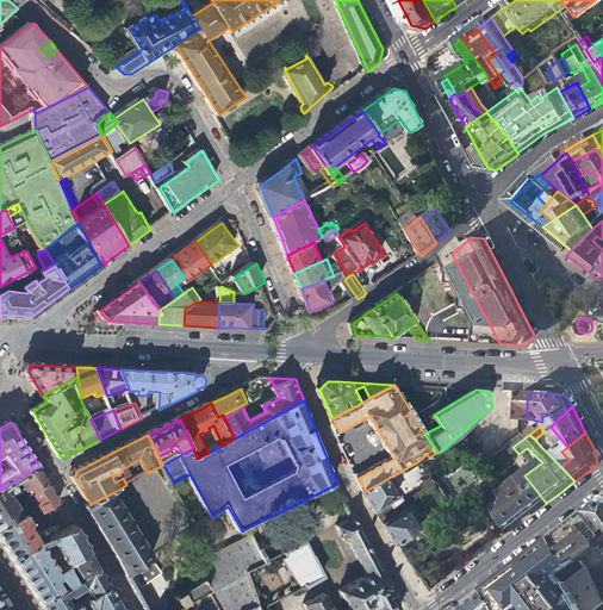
[(546,442),(539,436),(535,440),(541,447),(546,442)]
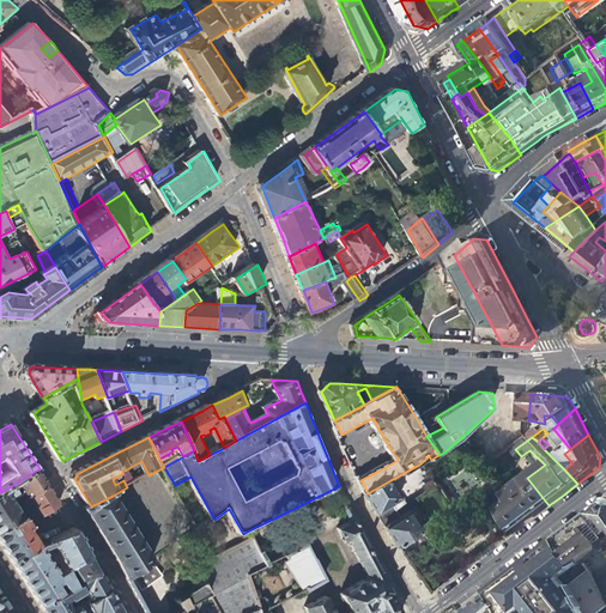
[(19,481),(24,487),(31,499),(34,498),(52,487),(40,468),(19,481)]
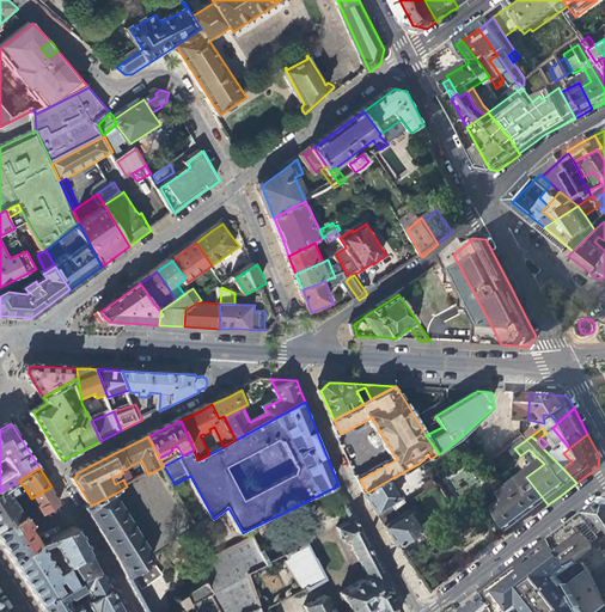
[(407,477),(415,494),(434,484),(426,467),(407,477)]
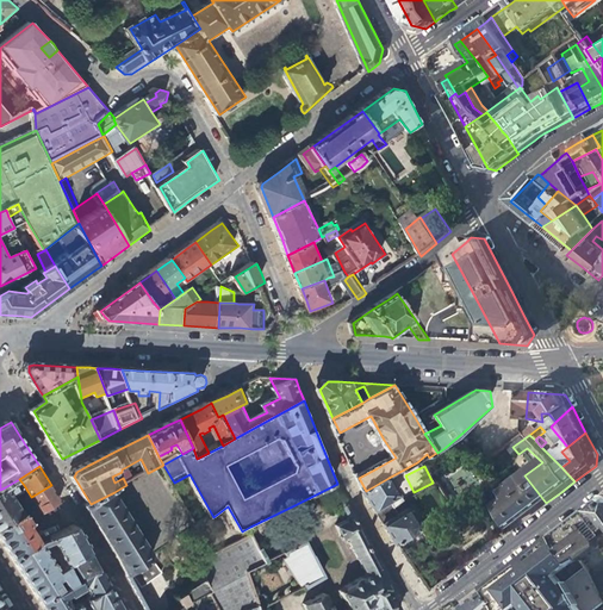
[(493,497),(514,528),(524,520),(546,503),(524,475),(508,487),(493,497)]
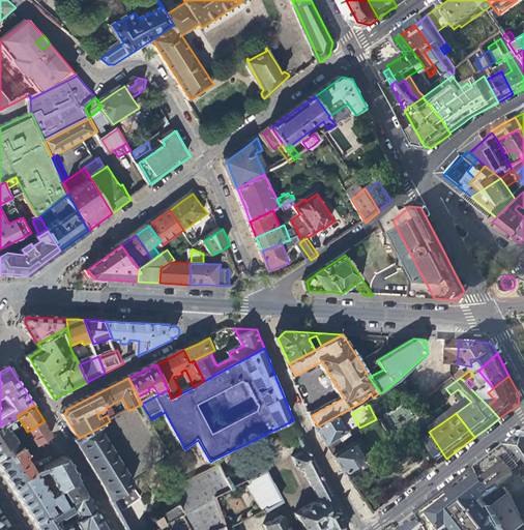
[(348,431),(338,415),(318,427),(324,437),(329,444),(332,449),(346,442),(342,435),(348,431)]
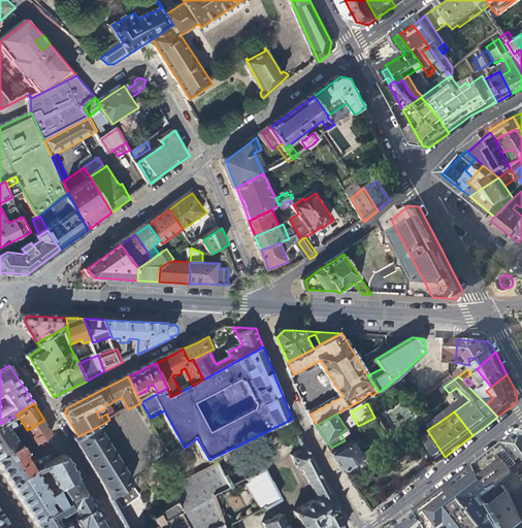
[(14,423),(21,420),(17,415),(11,418),(14,423)]
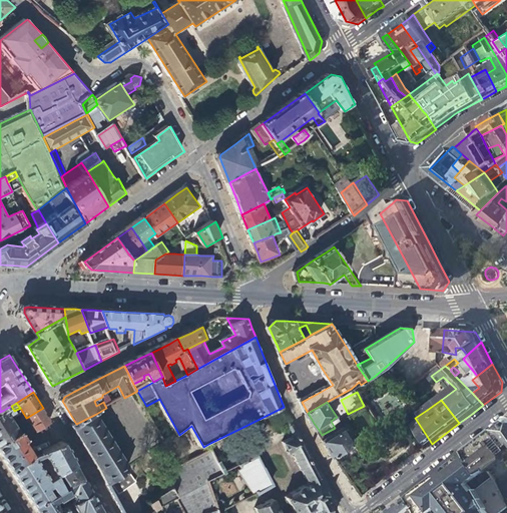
[(8,415),(14,411),(11,406),(4,410),(8,415)]
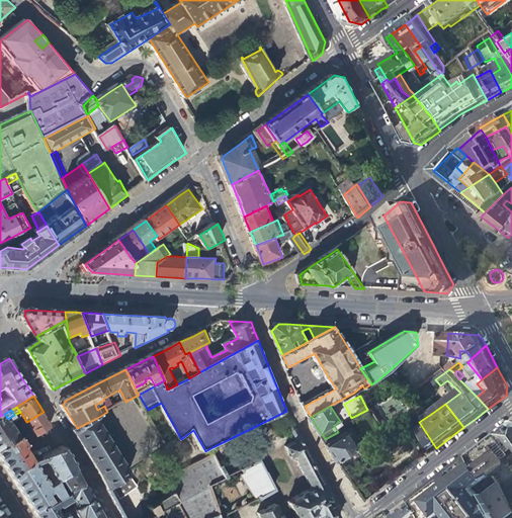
[(44,412),(28,421),(38,437),(54,428),(44,412)]
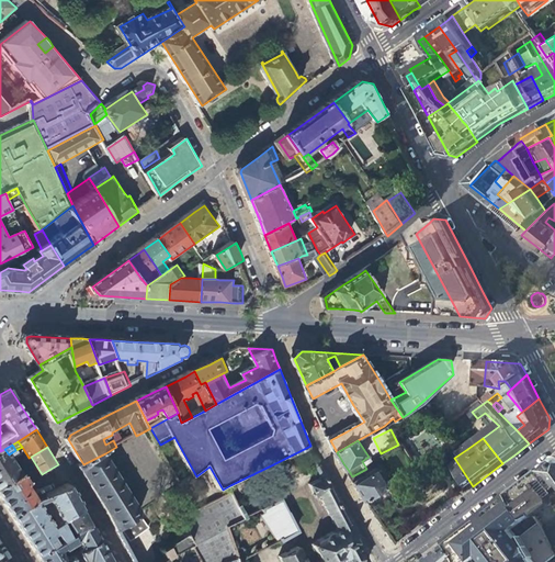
[(0,486),(21,474),(9,454),(4,449),(0,451),(0,486)]
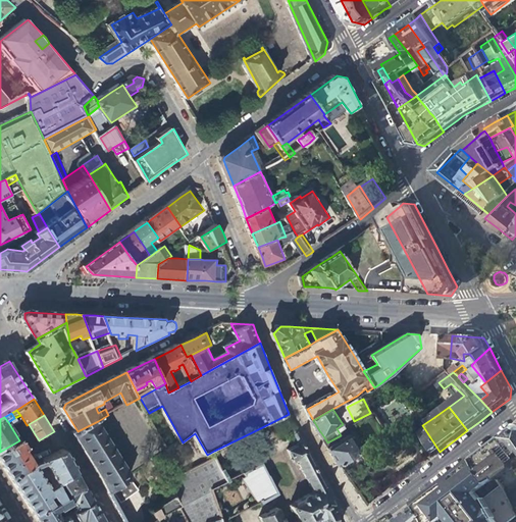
[(27,436),(21,428),(19,425),(14,418),(8,422),(19,440),(27,436)]
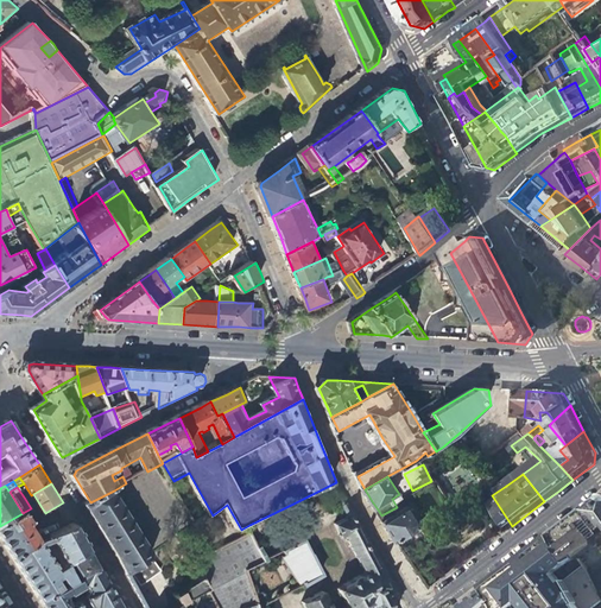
[(164,575),(114,491),(90,502),(88,505),(96,517),(120,556),(131,575),(134,571),(144,588),(164,575)]
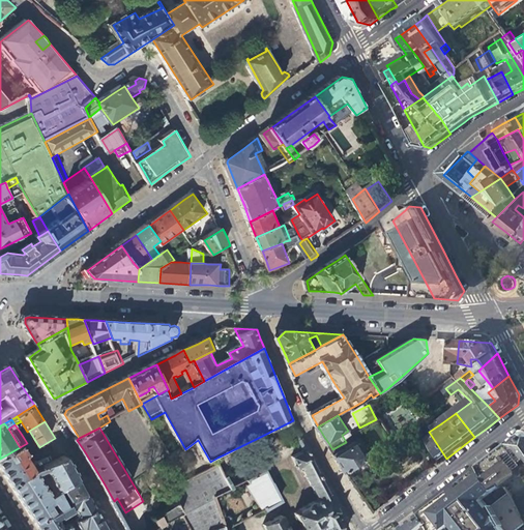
[(280,429),(279,428),(256,439),(257,440),(280,429)]
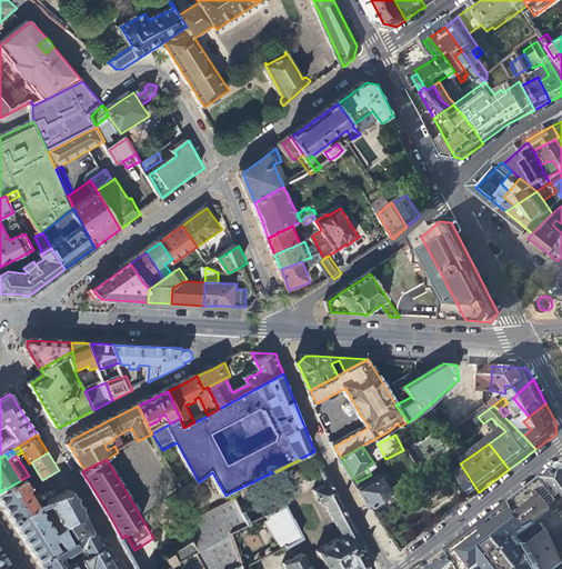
[(34,485),(42,480),(31,462),(29,463),(27,465),(23,467),(29,476),(32,481),(34,485)]
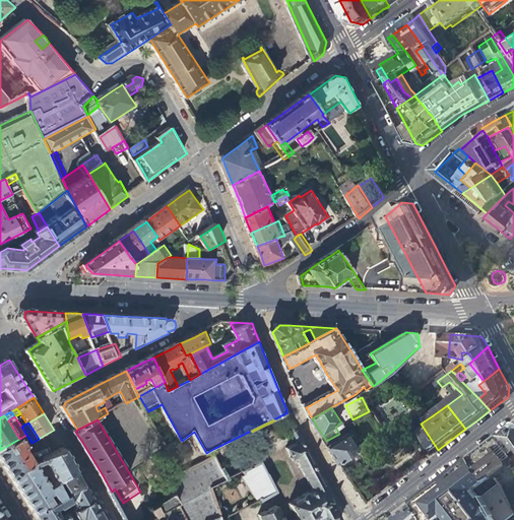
[(347,428),(339,434),(326,441),(330,447),(334,452),(341,462),(361,450),(349,434),(350,433),(347,428)]
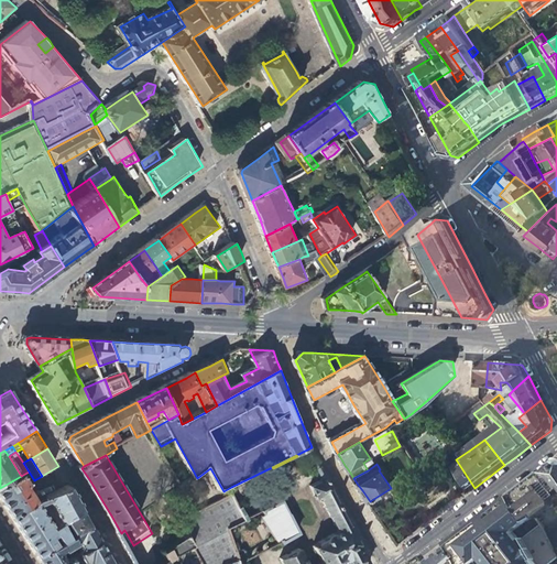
[(25,483),(29,479),(32,477),(29,472),(21,476),(0,488),(0,495),(4,501),(13,516),(45,497),(42,491),(34,496),(25,483)]
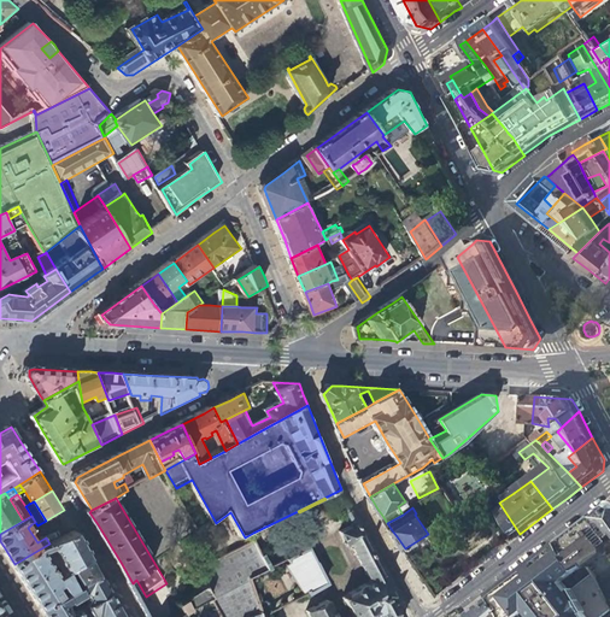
[(609,529),(600,517),(567,542),(582,570),(592,564),(604,554),(609,552),(609,529)]
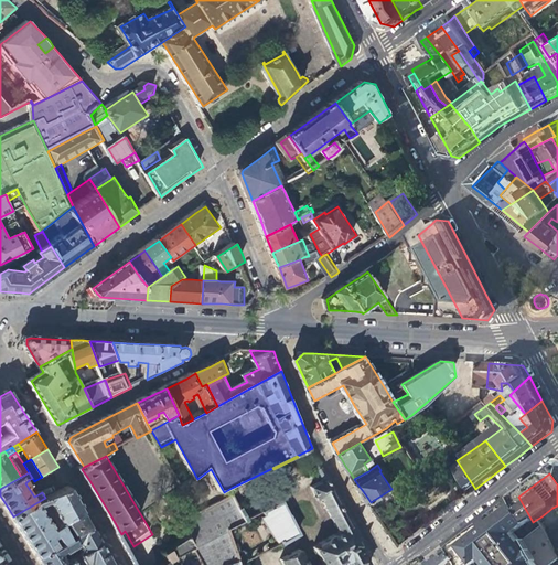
[(287,564),(372,564),(329,480),(315,487),(321,499),(325,497),(343,532),(319,546),(329,564),(326,564),(312,564),(303,550),(285,560),(287,564)]
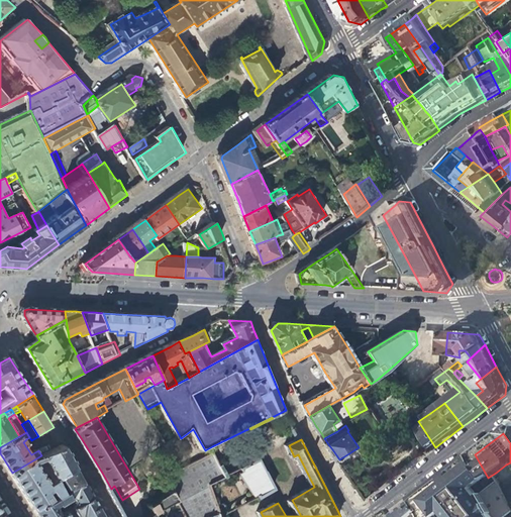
[(59,478),(61,477),(77,467),(71,455),(66,445),(41,455),(12,473),(32,504),(38,512),(65,495),(63,491),(56,478),(49,482),(35,462),(45,457),(47,462),(48,462),(53,471),(56,477),(59,478)]
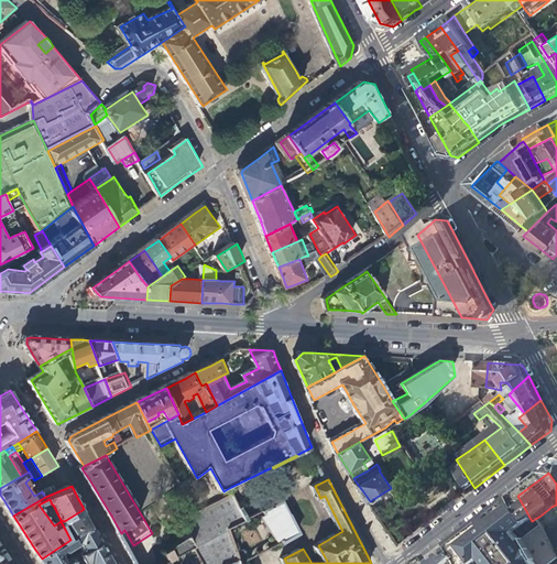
[(242,563),(242,560),(240,551),(238,544),(232,529),(248,521),(242,509),(236,496),(206,511),(185,519),(193,535),(192,537),(197,546),(205,563),(242,563)]
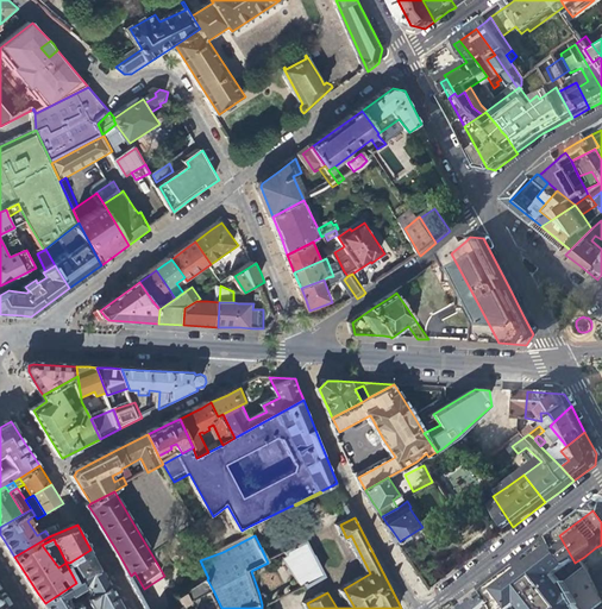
[(559,535),(489,590),(500,604),(501,606),(501,608),(515,608),(516,608),(515,608),(599,608),(601,607),(601,584),(591,566),(566,583),(559,571),(575,563),(559,535)]
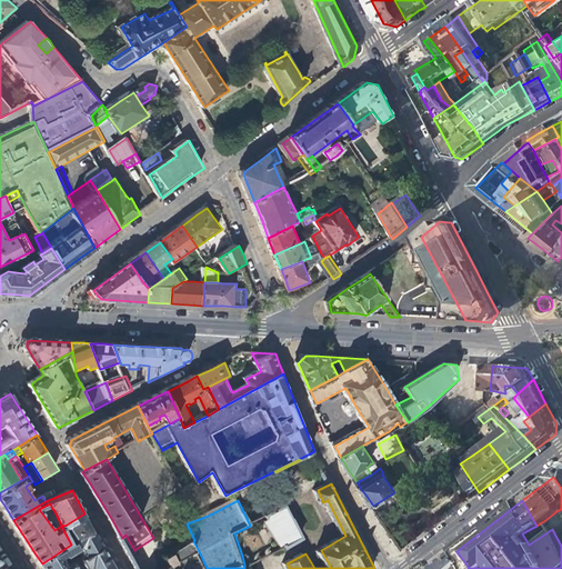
[(289,506),(268,517),(287,547),(304,537),(289,506)]
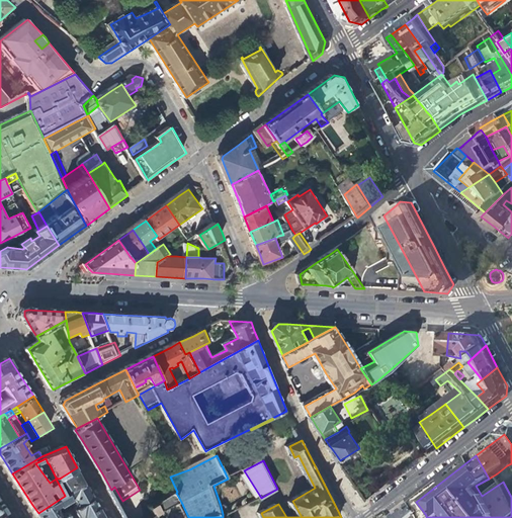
[(61,478),(68,489),(70,493),(86,484),(80,472),(77,467),(61,478)]
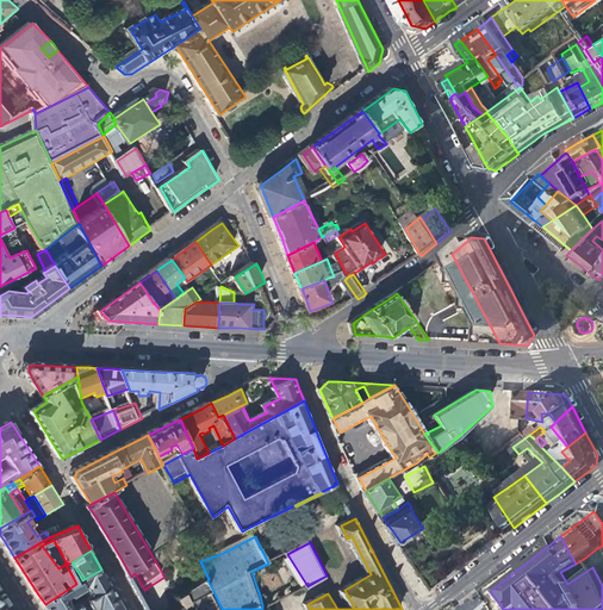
[(48,609),(73,609),(110,587),(104,576),(101,570),(82,580),(76,584),(45,604),(48,609)]
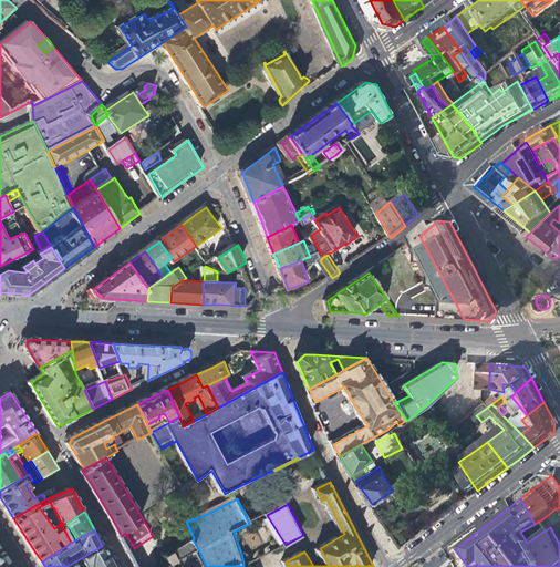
[(185,557),(188,566),(206,566),(198,549),(193,539),(167,556),(170,565),(185,557)]
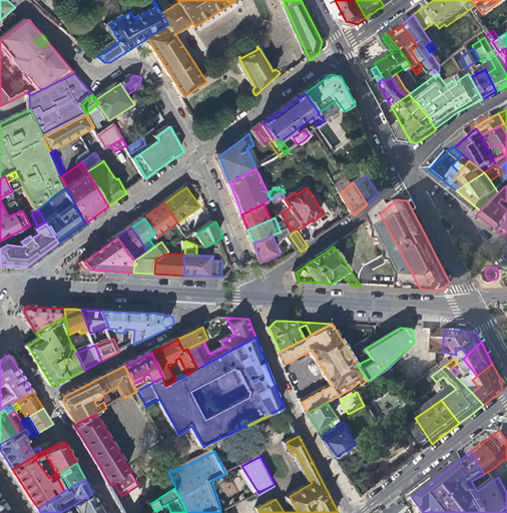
[(102,512),(99,506),(96,501),(92,494),(61,512),(102,512)]
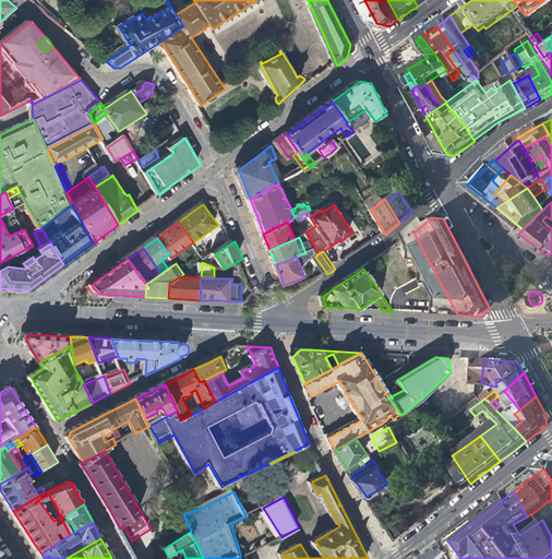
[(452,558),(458,555),(448,542),(424,558),(452,558)]
